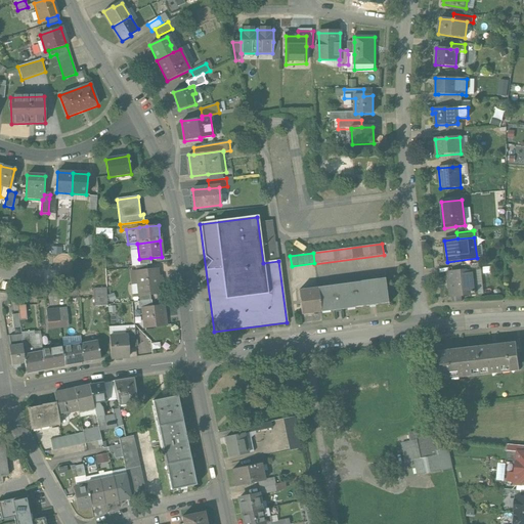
[(147,271),(135,272),(138,296),(150,295),(163,294),(162,286),(159,286),(157,270),(147,271)]
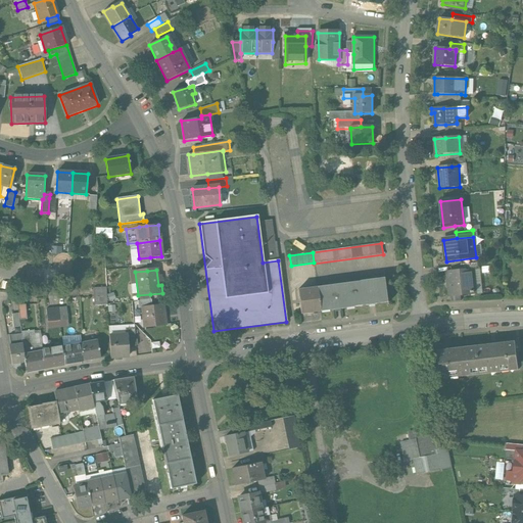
[(463,272),(447,273),(450,296),(461,295),(475,294),(473,271),(463,272)]
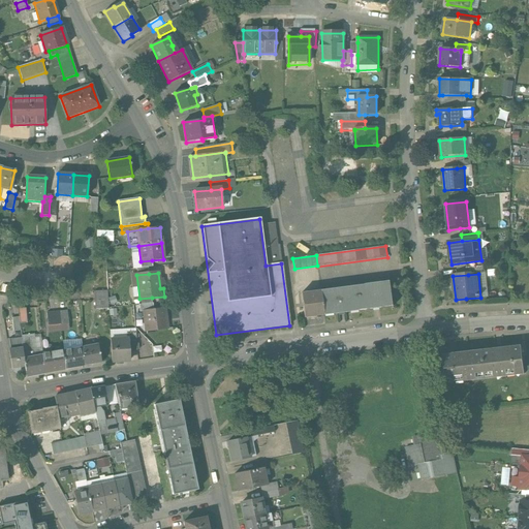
[(391,281),(355,286),(359,311),(394,306),(391,281)]
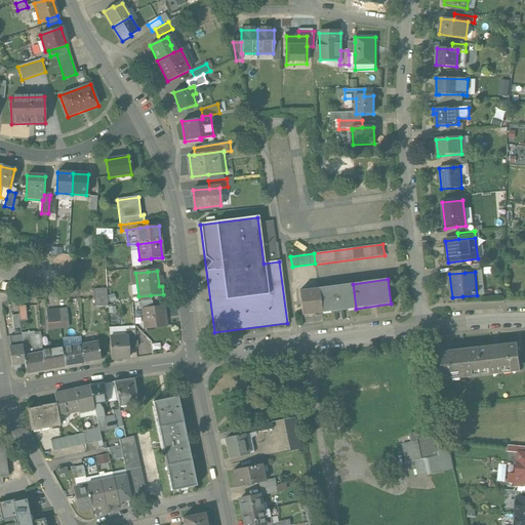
[(321,313),(356,309),(353,284),(318,288),(321,313)]
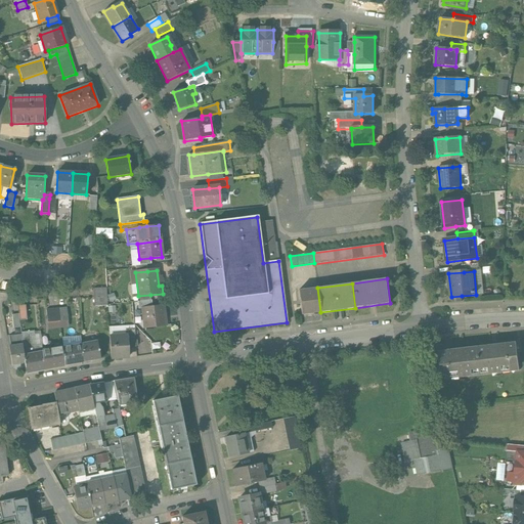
[(94,306),(107,305),(107,288),(93,288),(94,306)]
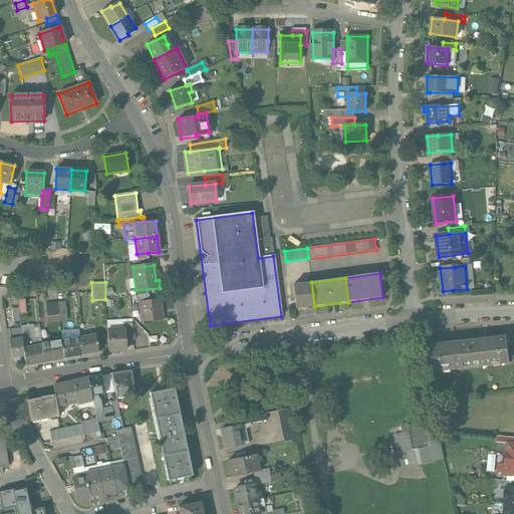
[(296,309),(314,306),(311,282),(293,285),(296,309)]
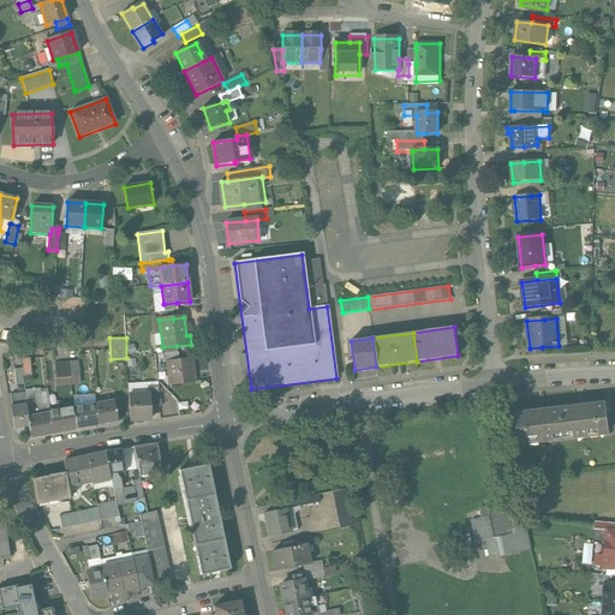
[(177,353),(163,354),(162,354),(162,364),(166,364),(166,363),(179,362),(178,353),(177,353)]
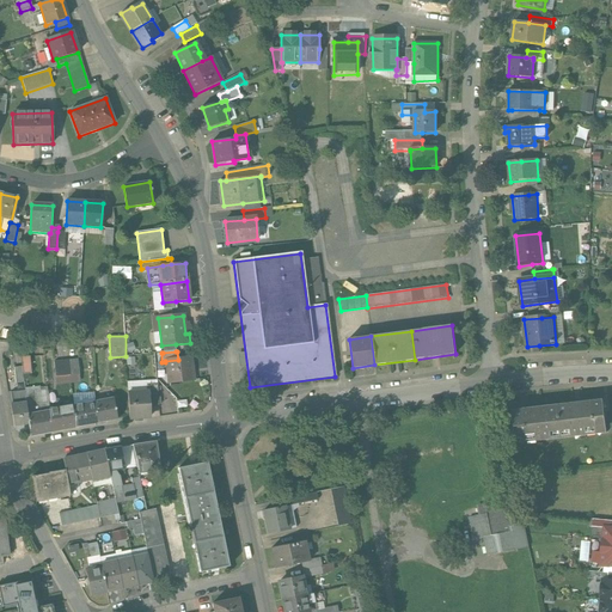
[(22,356),(24,373),(32,372),(29,355),(22,356)]
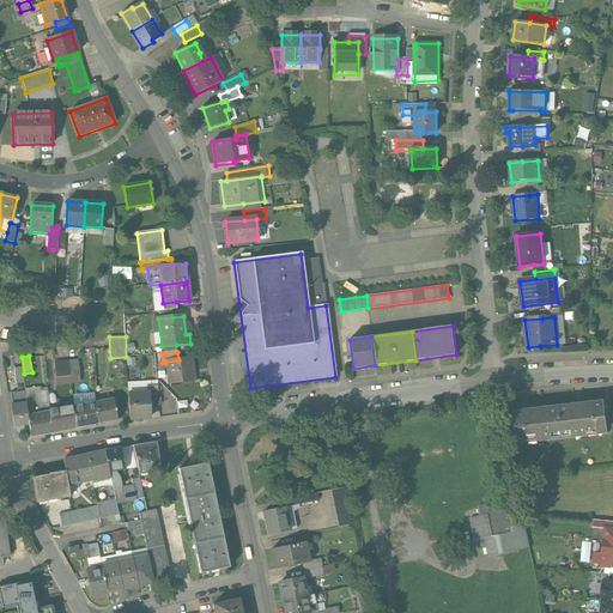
[(178,360),(165,362),(165,363),(168,383),(194,381),(192,359),(178,360)]
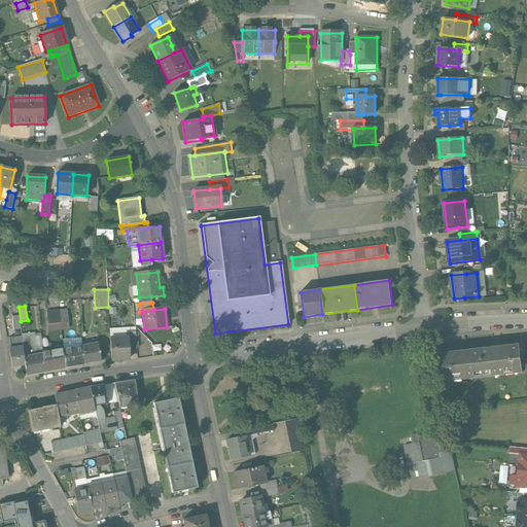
[(59,311),(61,324),(68,323),(67,310),(59,311)]
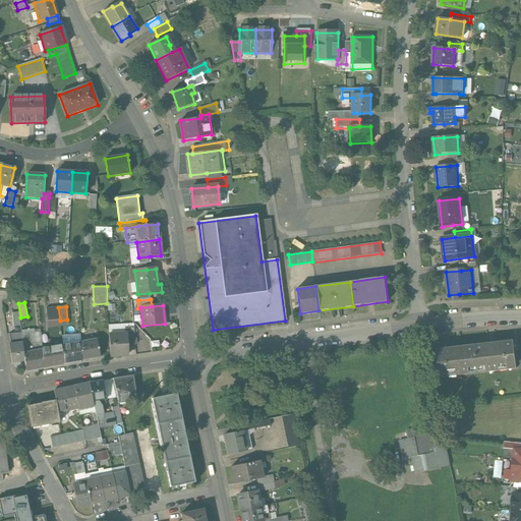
[(46,308),(47,322),(60,321),(58,307),(46,308)]
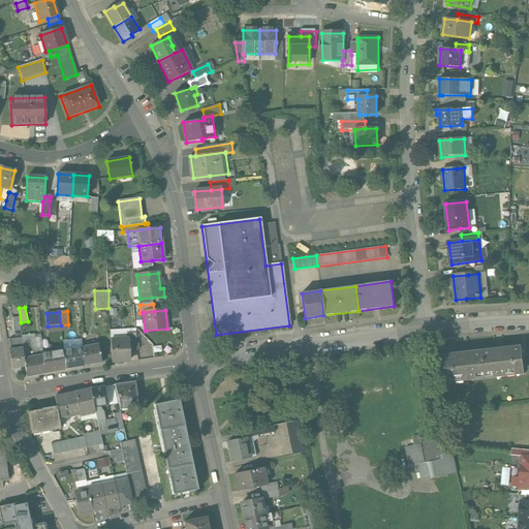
[(12,318),(13,332),(21,331),(19,317),(12,318)]
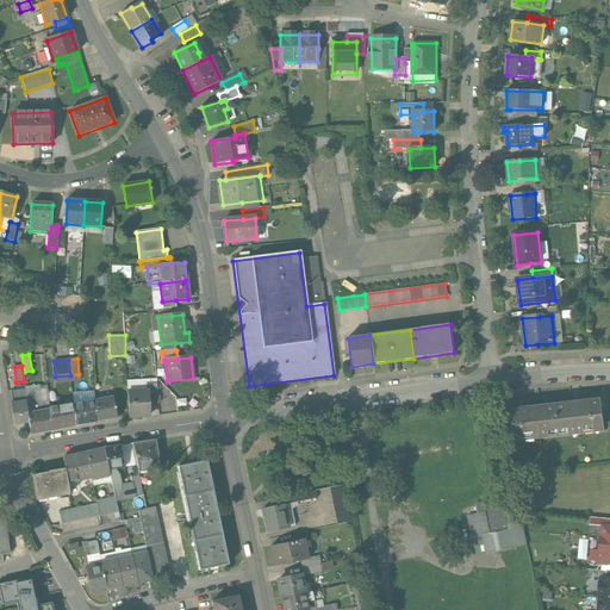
[(147,390),(148,404),(157,404),(156,383),(144,383),(145,390),(147,390)]
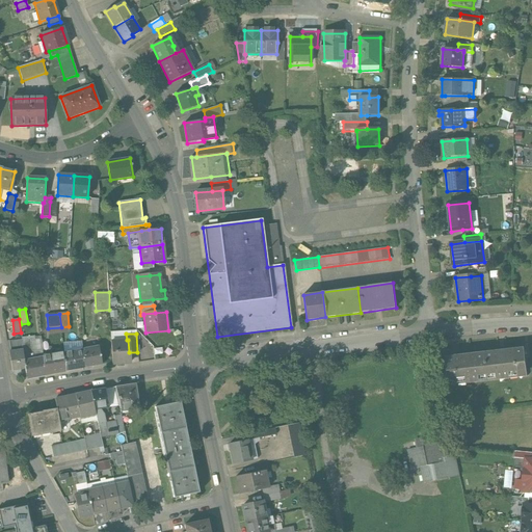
[(41,337),(21,339),(24,362),(43,358),(43,356),(41,337)]
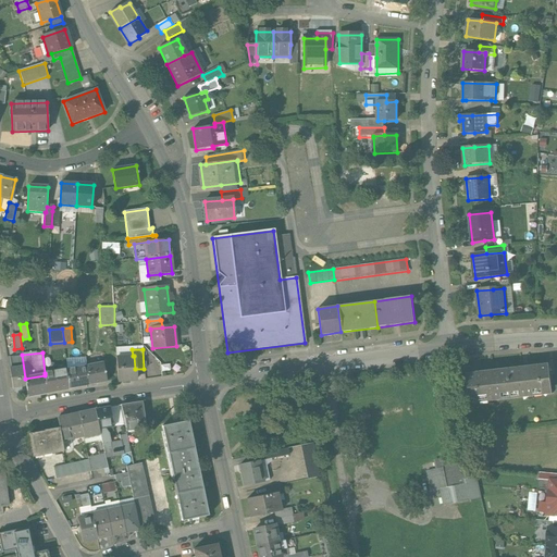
[(22,355),(9,358),(11,369),(9,369),(12,388),(26,386),(25,379),(22,355)]
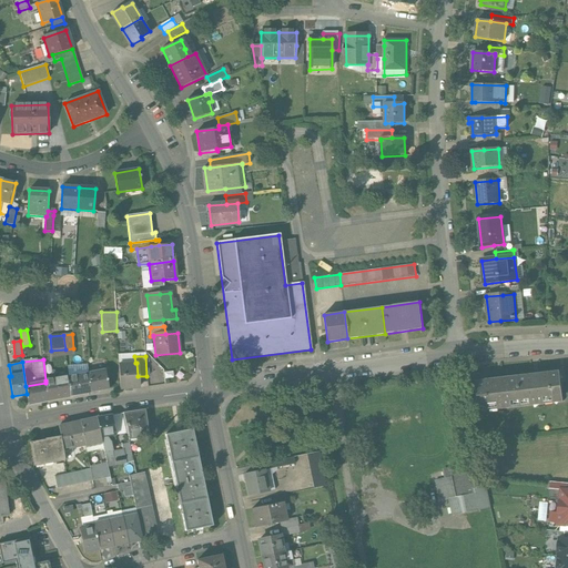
[(138,376),(137,363),(135,363),(119,364),(120,389),(139,387),(138,376)]
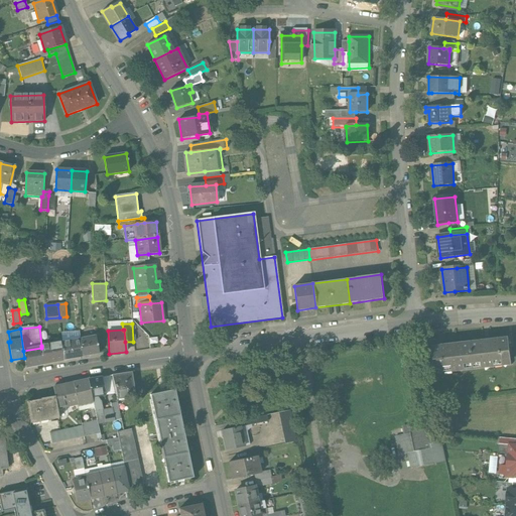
[(81,342),(82,358),(99,354),(96,337),(80,341),(81,342)]
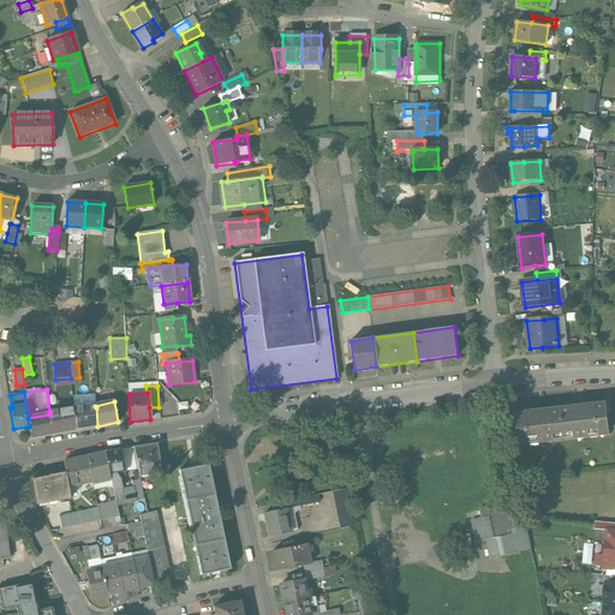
[(607,402),(561,407),(565,441),(610,436),(607,402)]
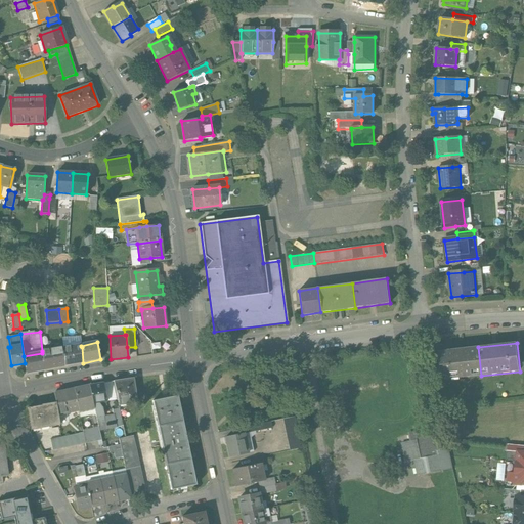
[(44,369),(64,366),(62,348),(62,347),(42,351),(42,353),(44,369)]
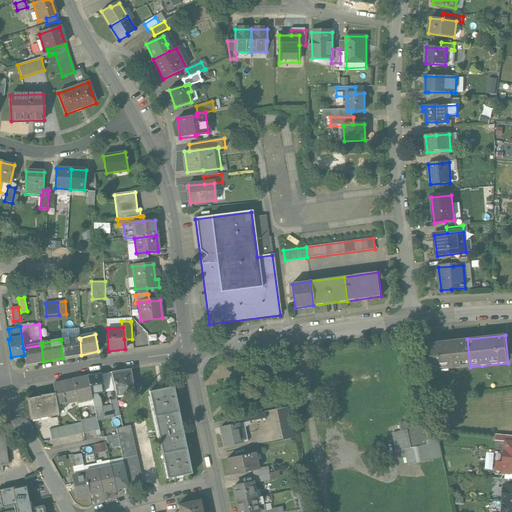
[(61,340),(63,358),(81,355),(80,339),(61,340)]
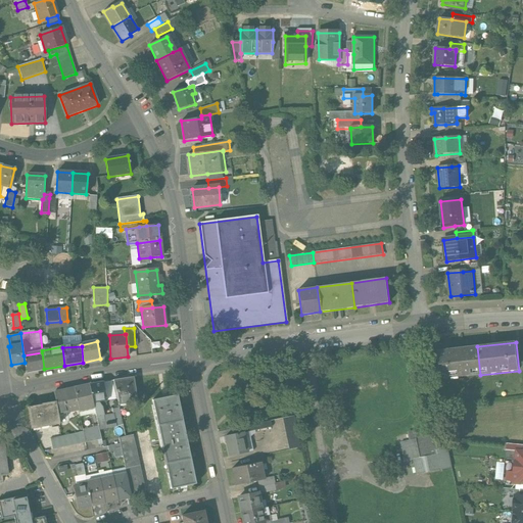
[(441,379),(480,375),(477,346),(438,351),(441,379)]
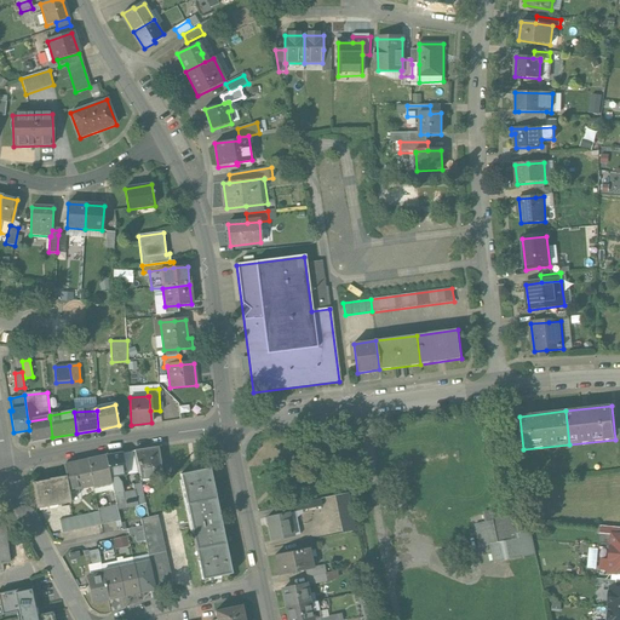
[(495,414),(486,417),(488,431),(499,429),(495,414)]
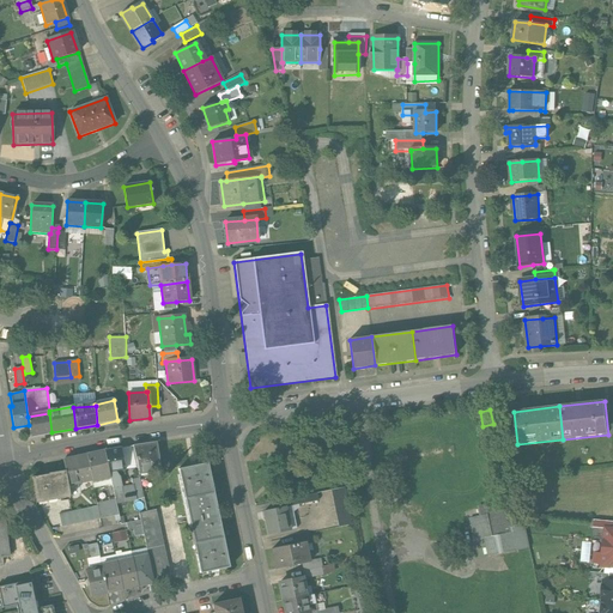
[(49,413),(28,417),(29,425),(29,437),(52,432),(49,413)]
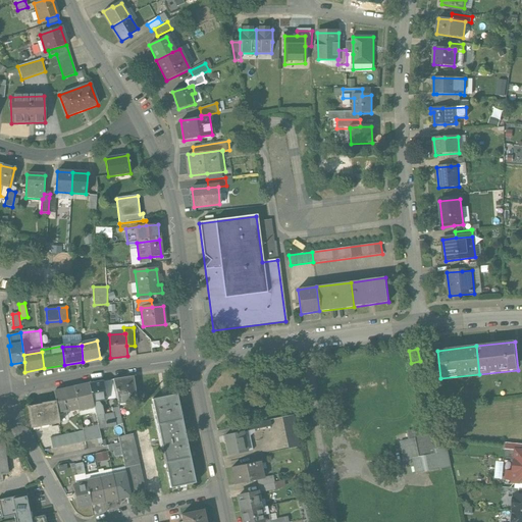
[(137,401),(133,377),(113,380),(116,399),(118,404),(137,401)]
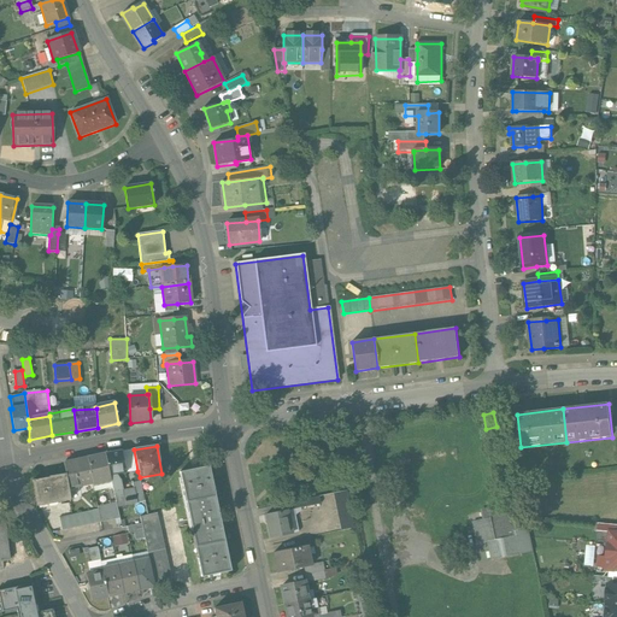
[(134,450),(125,451),(130,472),(137,471),(134,450)]
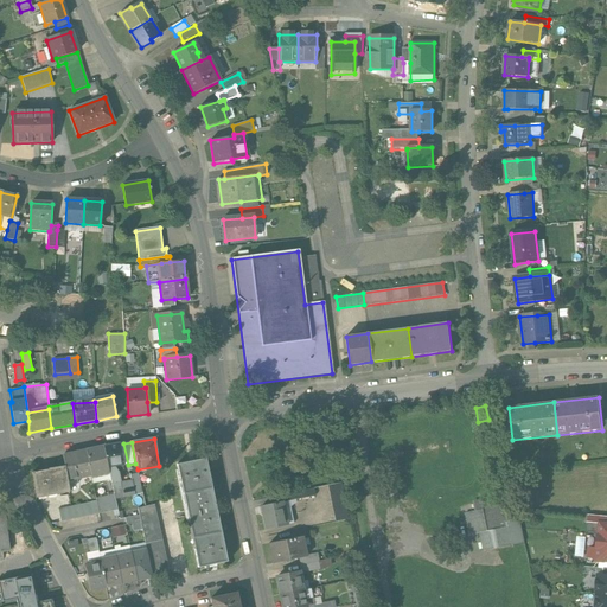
[(123,443),(120,445),(125,466),(116,466),(120,481),(112,484),(113,489),(122,487),(125,498),(135,496),(131,477),(128,465),(123,443)]
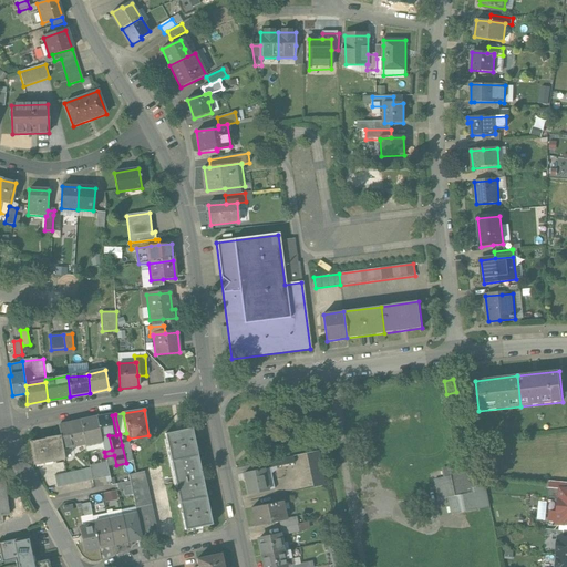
[(112,415),(96,418),(102,442),(104,452),(112,450),(109,435),(116,435),(112,415)]
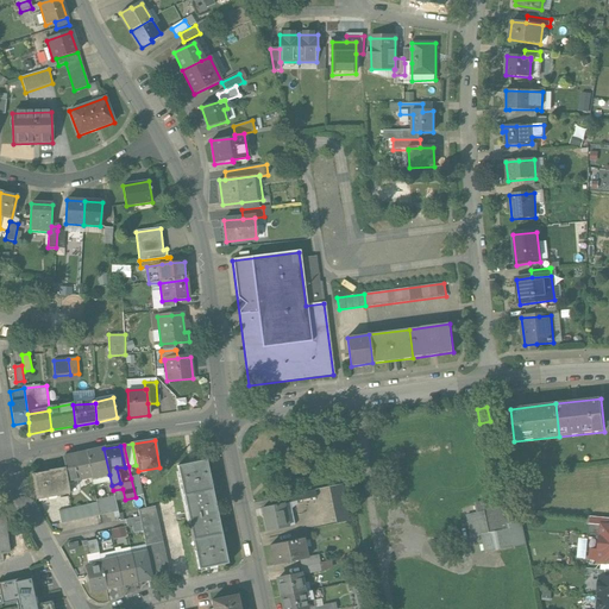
[(104,449),(86,452),(92,478),(92,479),(110,475),(104,449)]
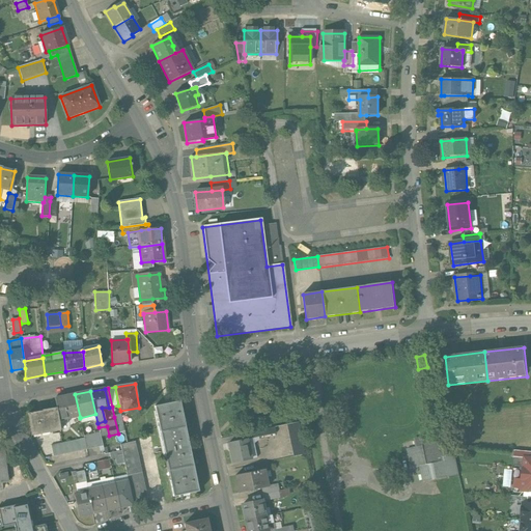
[(59,421),(80,417),(75,394),(55,399),(57,408),(59,421)]
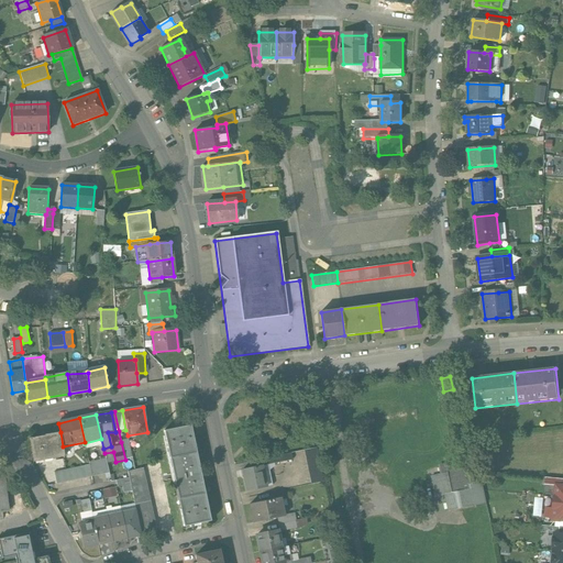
[(164,431),(169,459),(196,452),(190,424),(164,431)]
